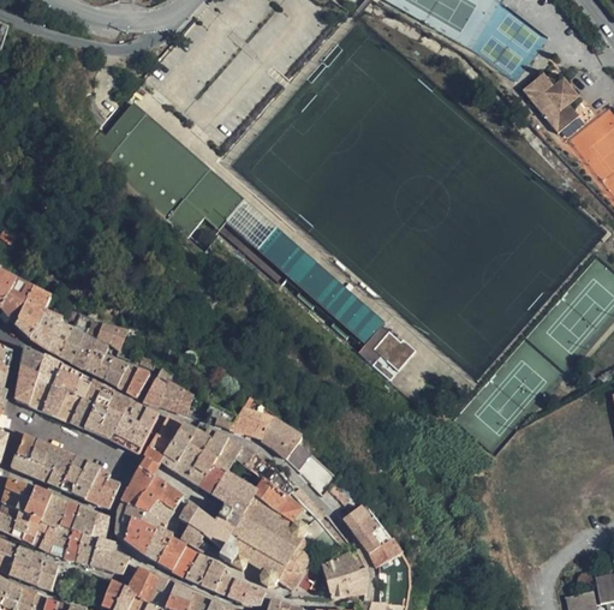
[(534,77),(543,87),(550,81),(549,78),(542,70),(534,77)]
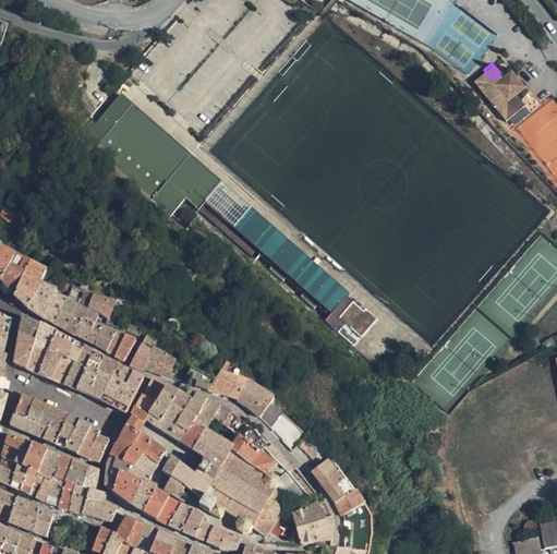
[(499,73),(513,91),(523,83),(509,65),(499,73)]
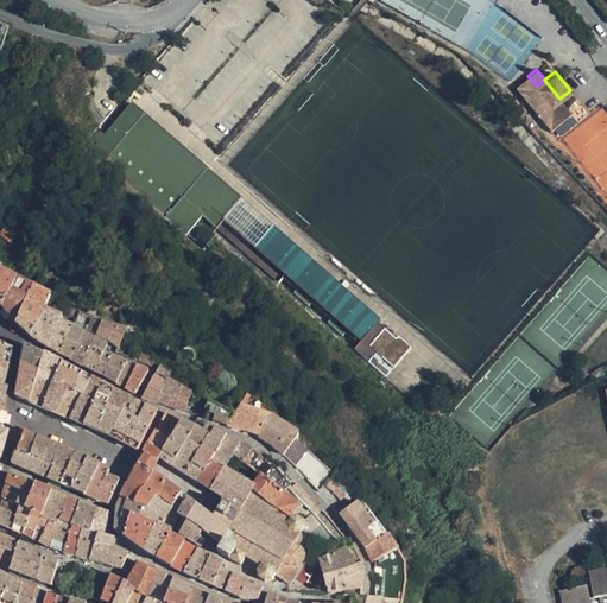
[(516,84),(524,96),(537,86),(528,76),(516,84)]
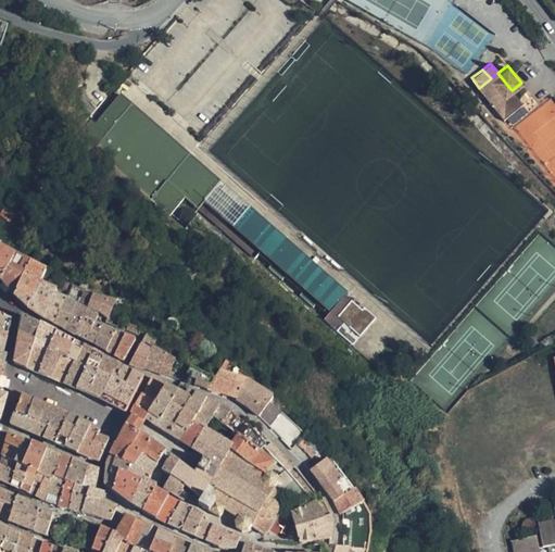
[(491,78),(479,88),(480,88),(503,117),(521,102),(512,90),(497,73),(491,78)]
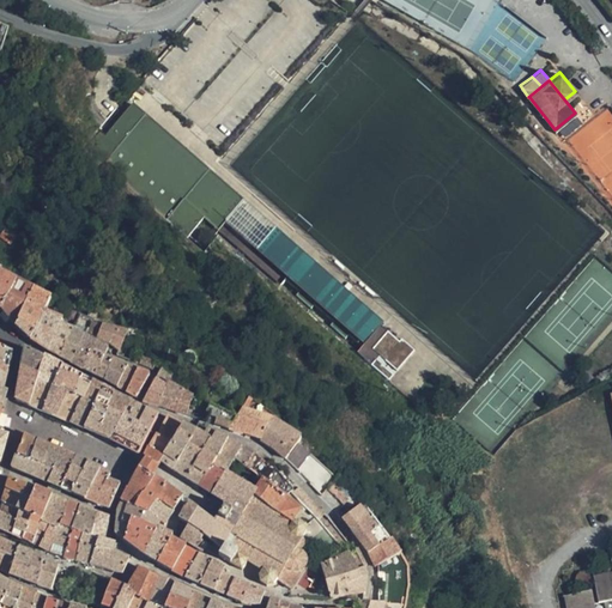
[(353,291),(334,274),(320,261),(286,232),(273,220),(242,194),(228,180),(223,176),(207,163),(133,97),(127,104),(122,99),(101,125),(85,143),(204,248),(218,231),(277,283),(280,279),(389,375),(393,370),(397,366),(416,345),(401,333),(400,335),(395,332),(368,308),(369,305),(353,291)]
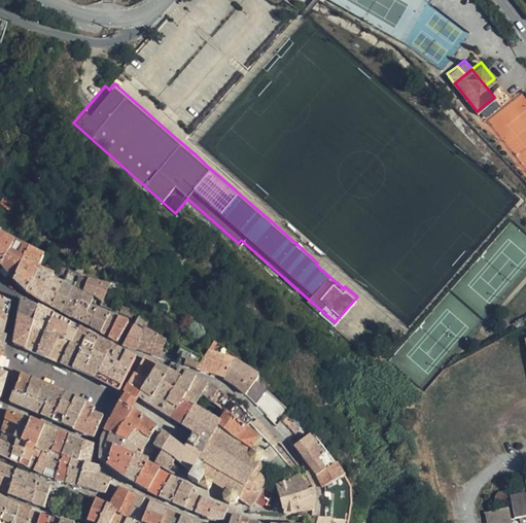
[(12,201),(4,194),(0,199),(0,201),(7,207),(12,201)]
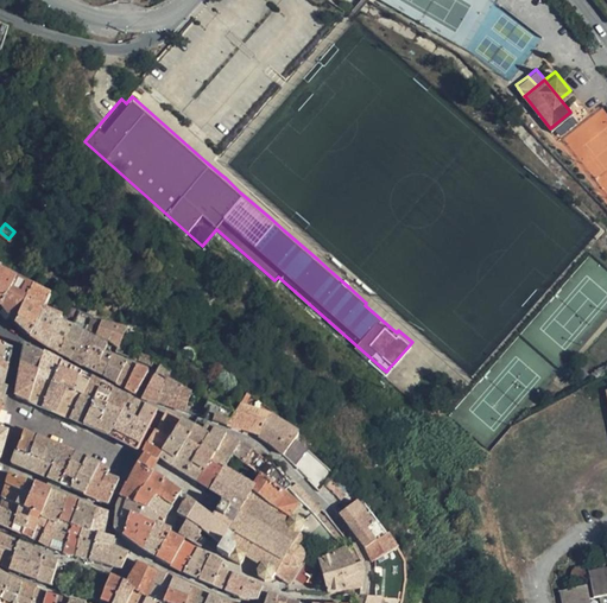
[(0,304),(2,305),(17,274),(0,265),(0,304)]
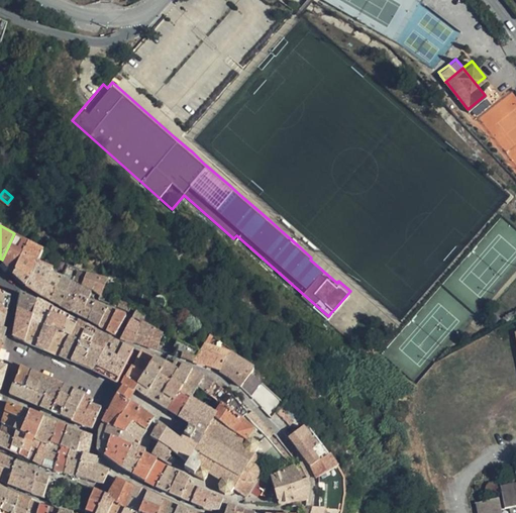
[(24,230),(21,237),(28,241),(35,244),(38,237),(24,230)]
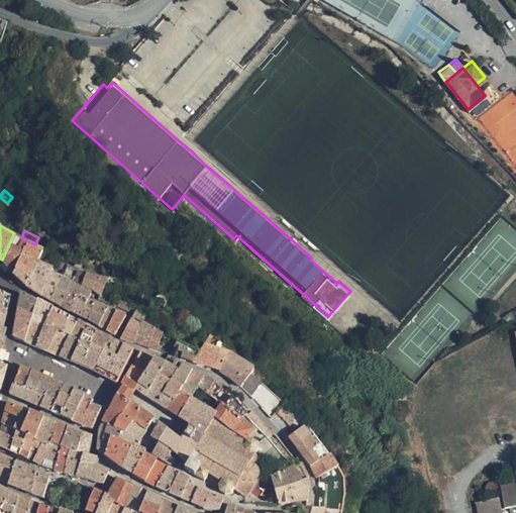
[(12,273),(28,241),(21,237),(14,233),(2,260),(12,273)]
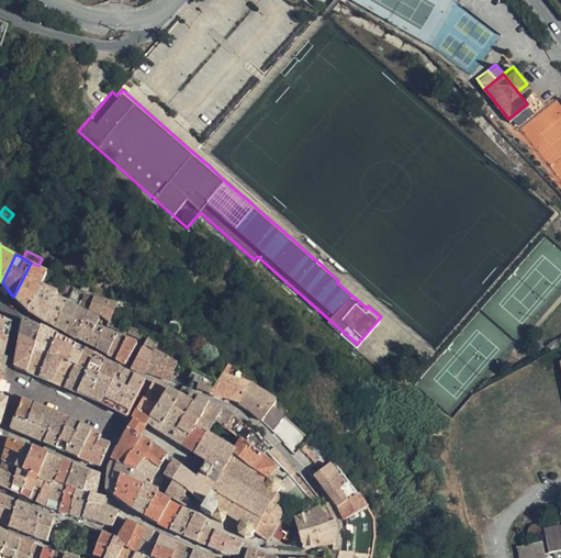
[(46,274),(47,271),(38,266),(31,263),(13,297),(27,310),(41,285),(46,274)]
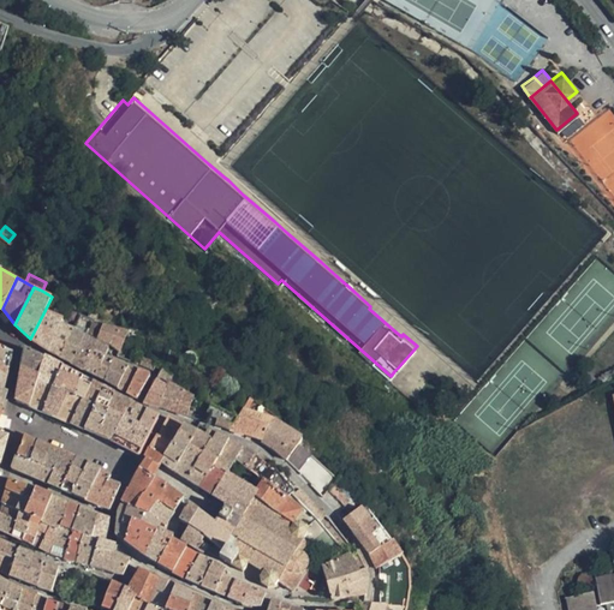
[(48,350),(60,323),(63,320),(45,311),(30,339),(48,350)]
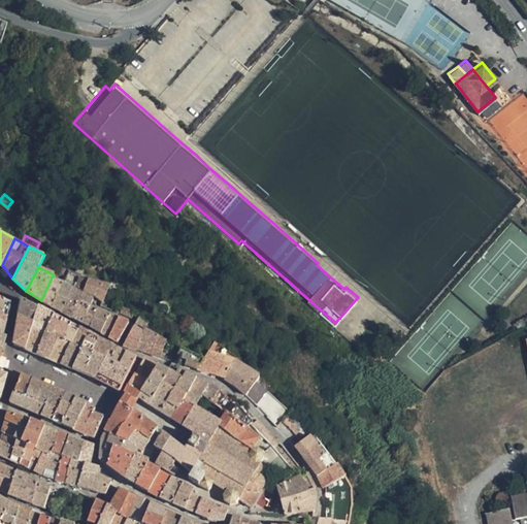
[(52,305),(62,283),(52,277),(41,300),(52,305)]
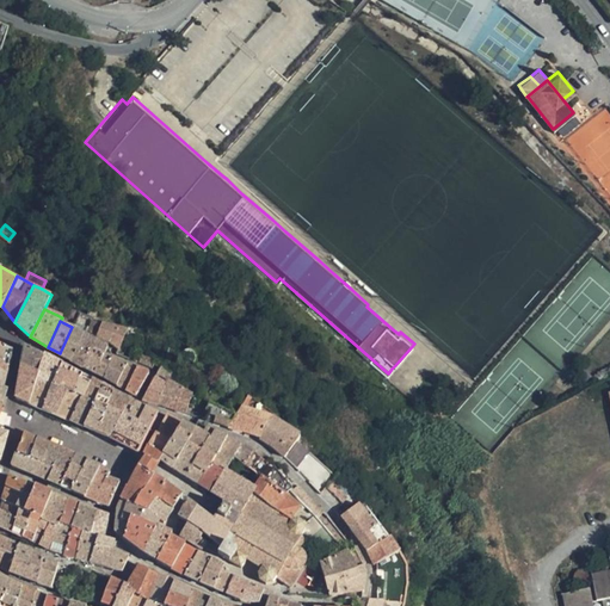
[(119,345),(128,328),(119,326),(102,321),(97,332),(97,333),(119,345)]
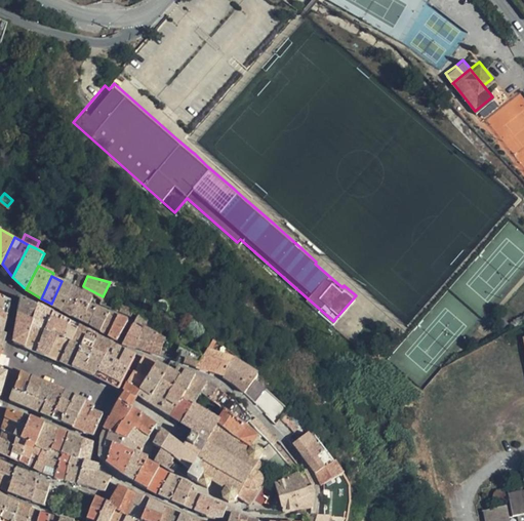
[(62,310),(72,285),(62,281),(51,304),(62,310)]
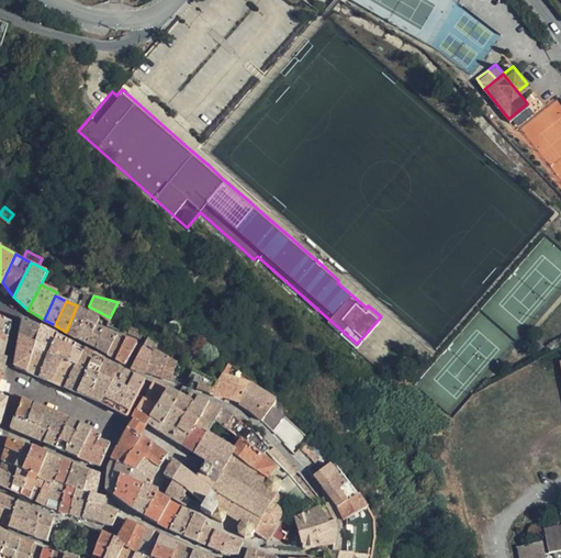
[(87,312),(77,305),(66,332),(77,337),(87,312)]
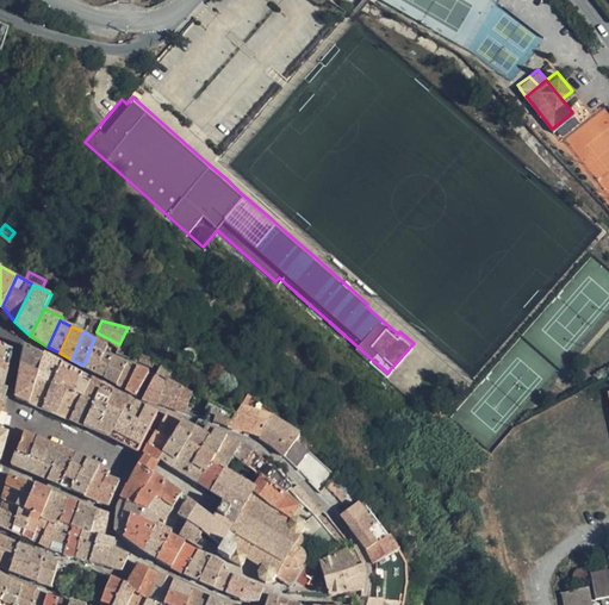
[(94,338),(84,366),(94,370),(105,351),(107,344),(94,338)]
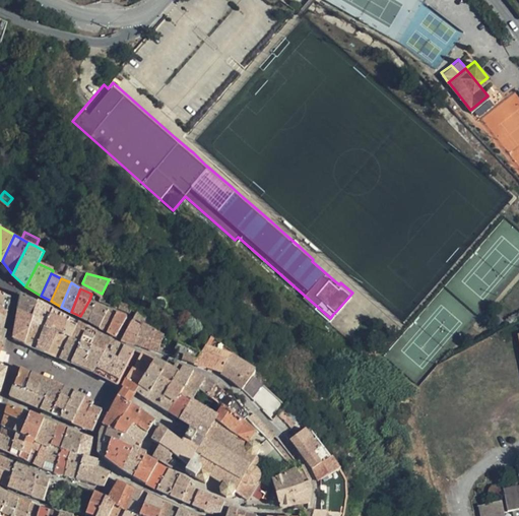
[(0,309),(7,313),(11,294),(2,291),(0,289),(0,309)]
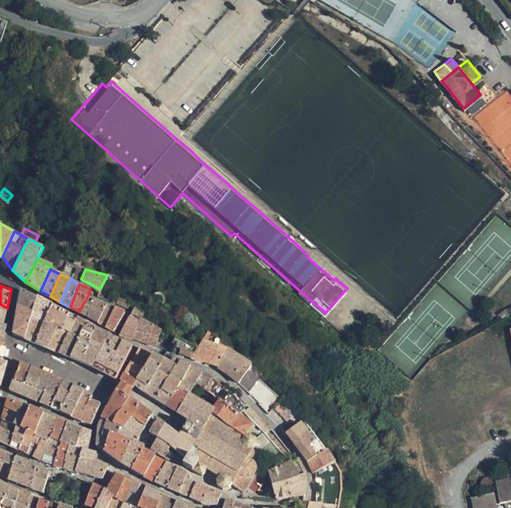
[(18,305),(32,312),(33,311),(37,296),(21,288),(19,303),(18,305)]
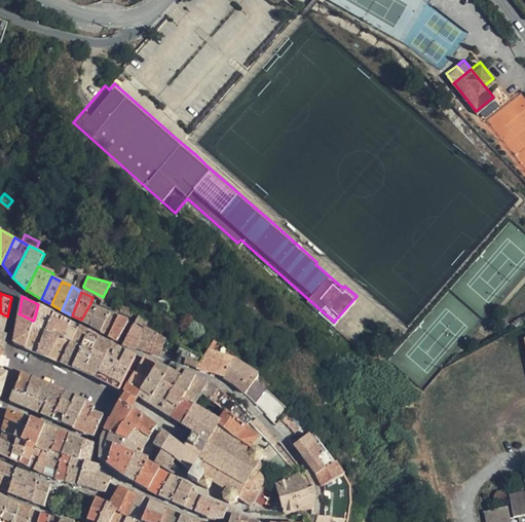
[(90,303),(81,320),(89,324),(98,306),(90,303)]
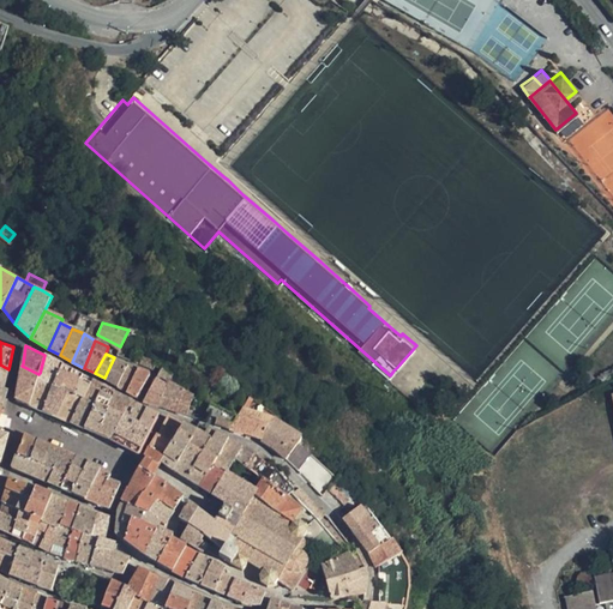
[(152,368),(156,363),(143,354),(139,362),(152,368)]
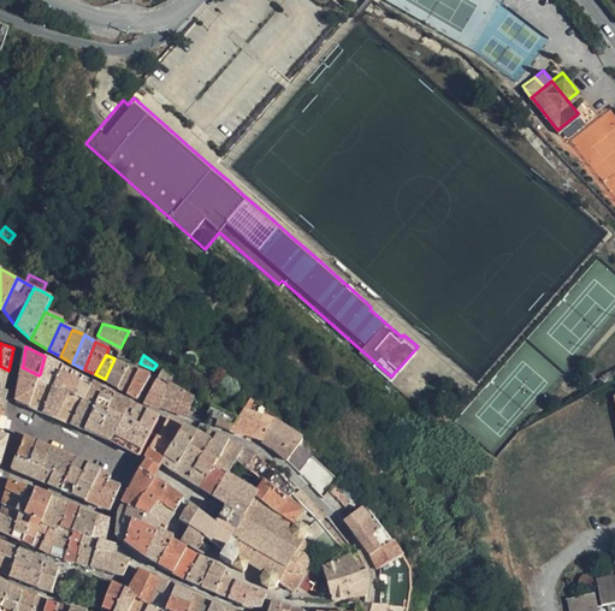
[(31,398),(45,404),(46,401),(61,366),(45,356),(40,374),(39,375),(31,398)]
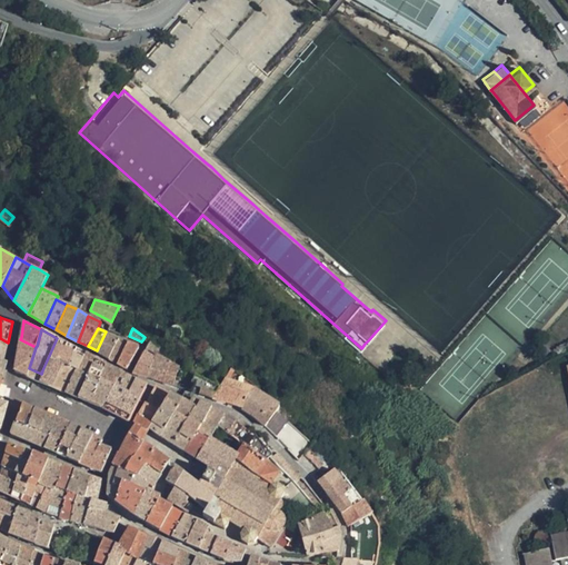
[(106,331),(97,350),(98,350),(108,357),(119,337),(107,330),(106,331)]
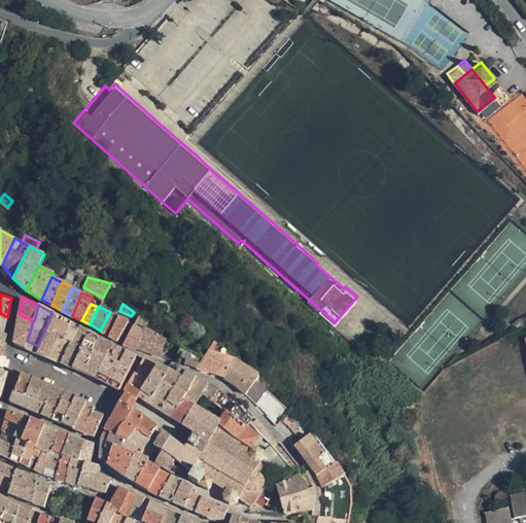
[(110,312),(100,330),(107,335),(108,335),(117,315),(110,312)]
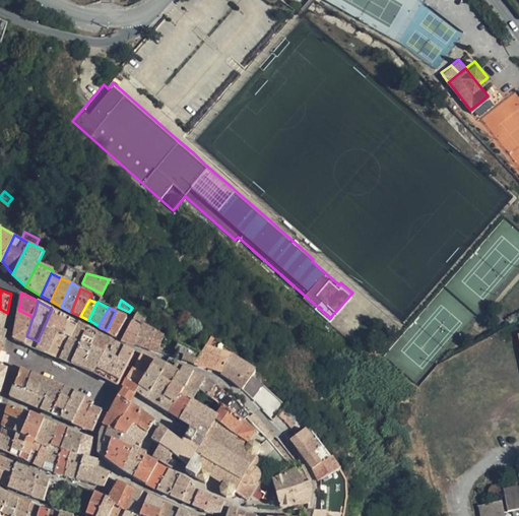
[(39,338),(38,341),(61,352),(69,337),(70,337),(77,322),(53,309),(52,309),(39,338)]
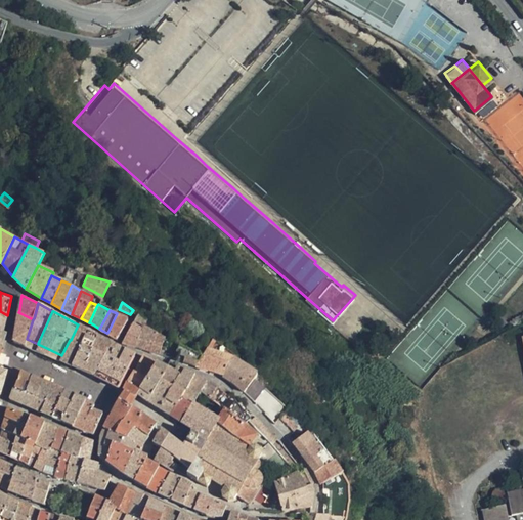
[(14,334),(27,339),(33,319),(18,312),(14,334)]
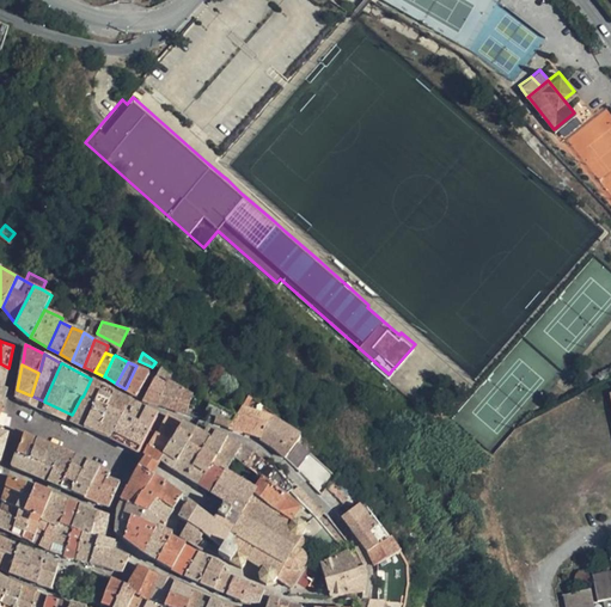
[(171,372),(160,365),(160,366),(156,375),(166,382),(157,403),(159,403),(185,412),(193,393),(167,379),(171,372)]
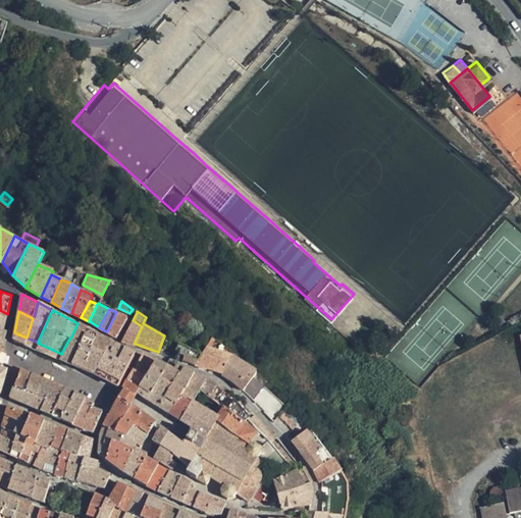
[(116,312),(107,331),(115,337),(127,317),(116,312)]
